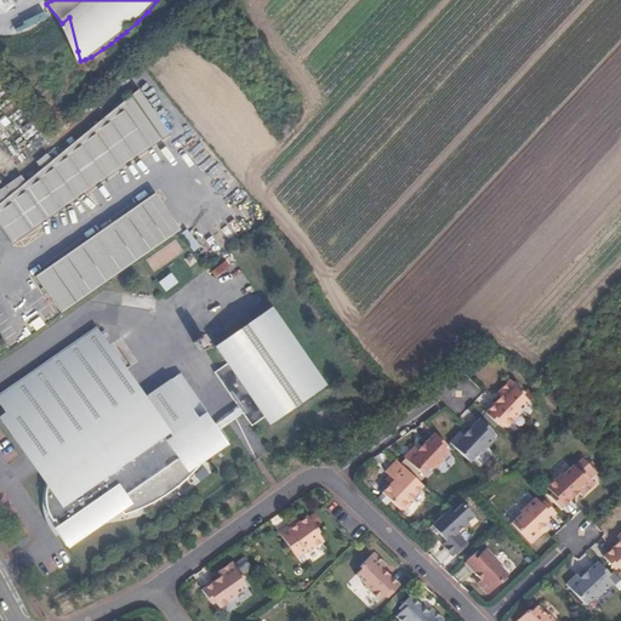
[(26,182),(0,203),(0,226),(10,240),(17,235),(18,238),(34,227),(33,224),(55,209),(57,211),(64,206),(63,204),(69,199),(72,201),(93,186),(92,183),(100,177),(101,181),(109,175),(107,172),(130,158),(131,159),(138,154),(137,152),(144,147),(146,149),(153,143),(152,141),(159,136),(161,138),(169,134),(138,89),(26,182)]
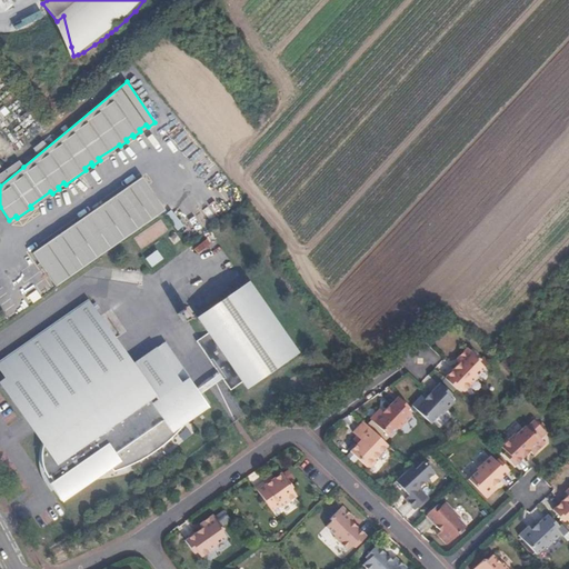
[(100,160),(120,146),(119,145),(98,158),(100,160)]
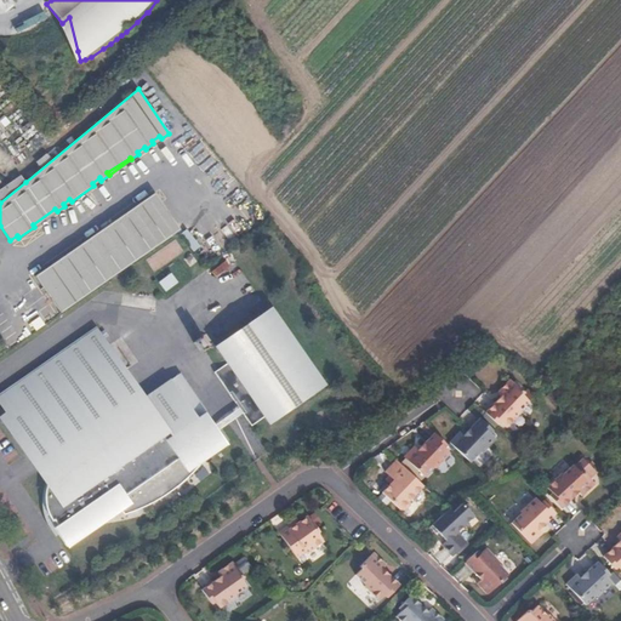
[(0,203),(26,182),(21,176),(0,189),(0,203)]
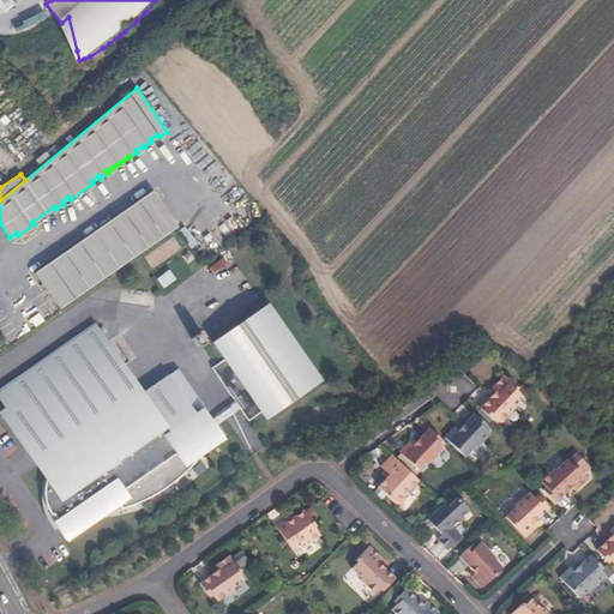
[(145,196),(108,221),(133,258),(170,232),(145,196)]
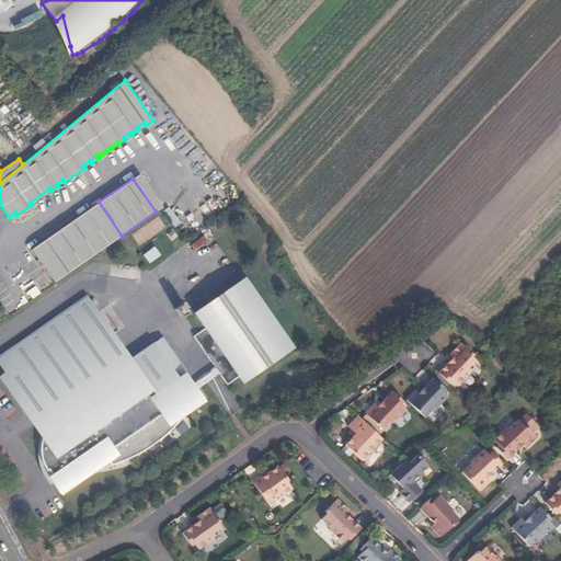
[(30,203),(31,205),(52,191),(49,189),(30,203)]
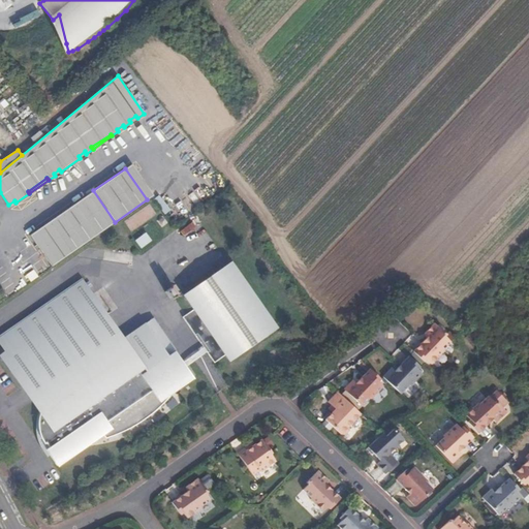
[(115,222),(93,190),(29,236),(51,267),(115,222)]
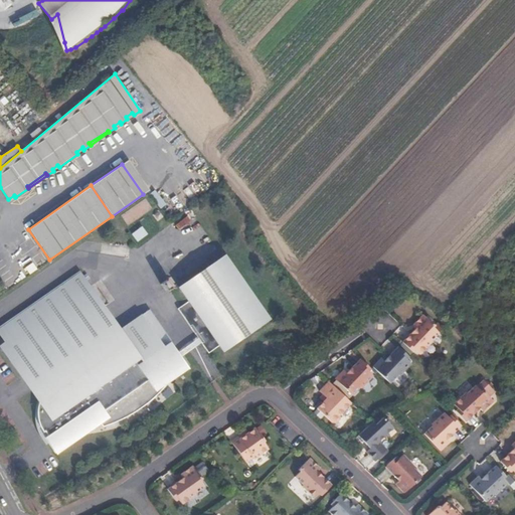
[(150,193),(159,208),(165,205),(156,189),(150,193)]
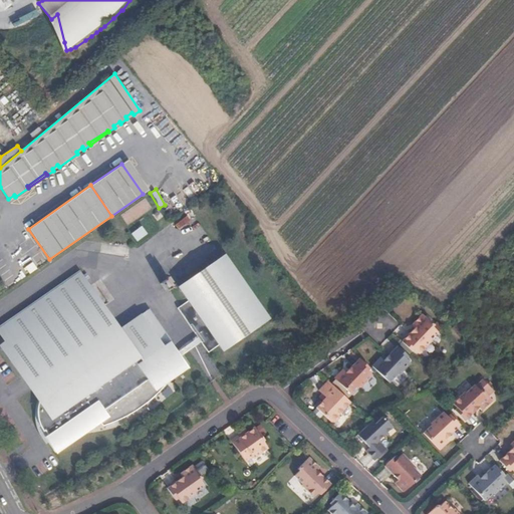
[(170,199),(177,209),(186,203),(179,193),(170,199)]
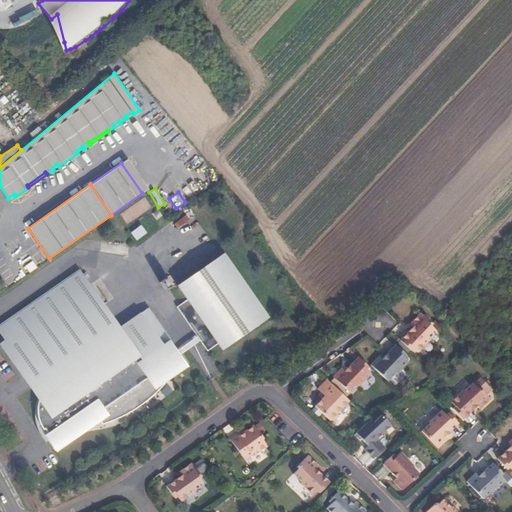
[(144,197),(120,214),(128,224),(151,206),(144,197)]
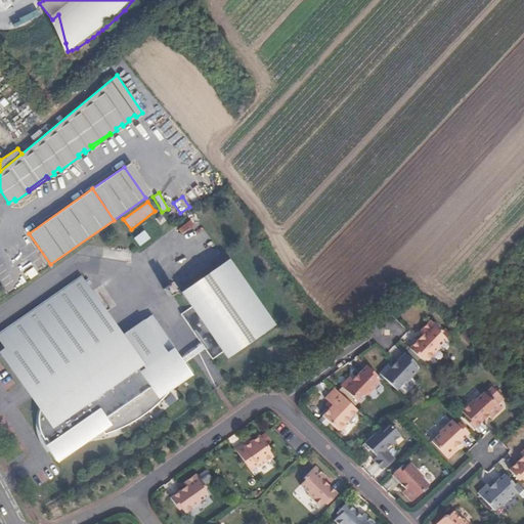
[(192,304),(180,312),(199,339),(202,338),(207,345),(204,347),(212,357),(224,349),(228,354),(272,324),(227,260),(183,290),(192,304)]
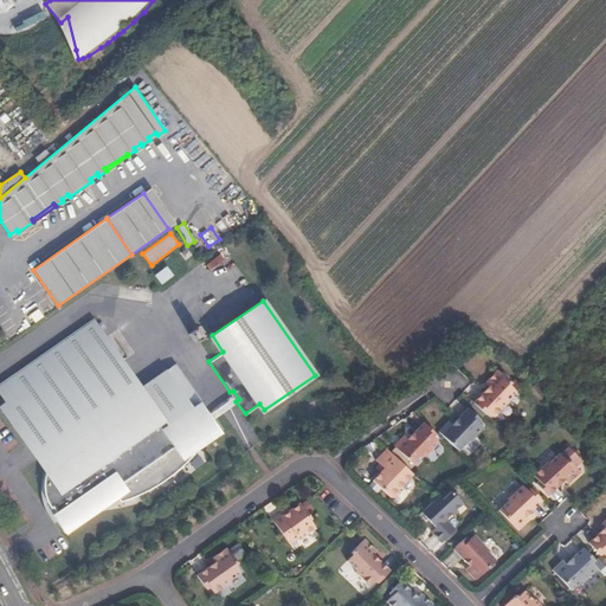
[(147,491),(158,485),(126,444),(148,426),(180,468),(187,461),(200,446),(221,432),(174,365),(141,387),(124,366),(92,321),(45,354),(1,385),(8,394),(2,399),(5,403),(19,421),(14,424),(38,458),(39,461),(47,465),(45,472),(43,481),(43,488),(45,495),(47,503),(50,510),(53,508),(56,513),(52,515),(66,534),(118,497),(122,502),(137,496),(147,491)]
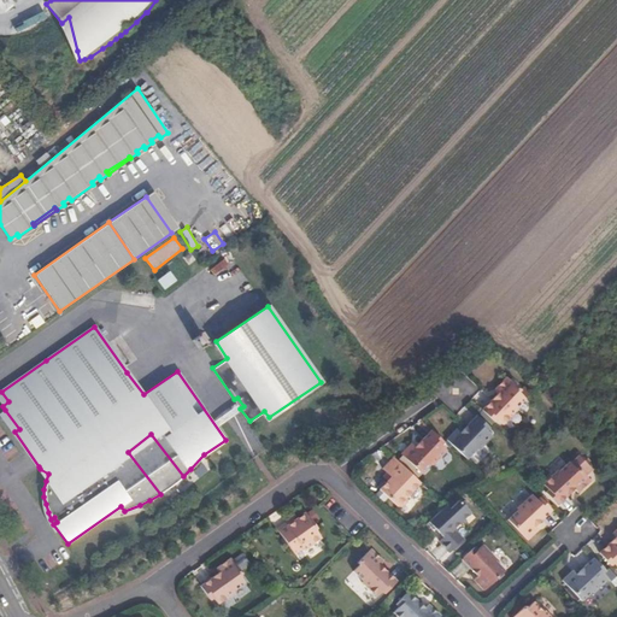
[(206,329),(192,339),(199,348),(212,339),(206,329)]
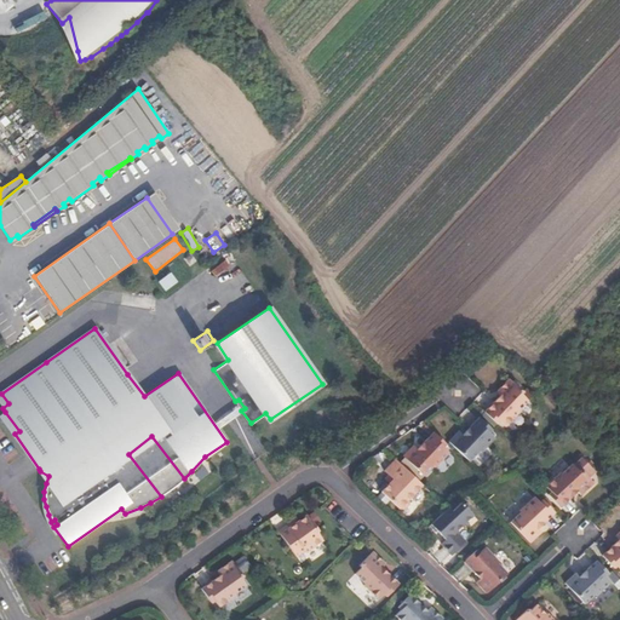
[(501,394),(484,411),(498,423),(500,420),(505,425),(520,411),(518,409),(528,399),(522,392),(523,390),(510,377),(498,390),(501,394)]
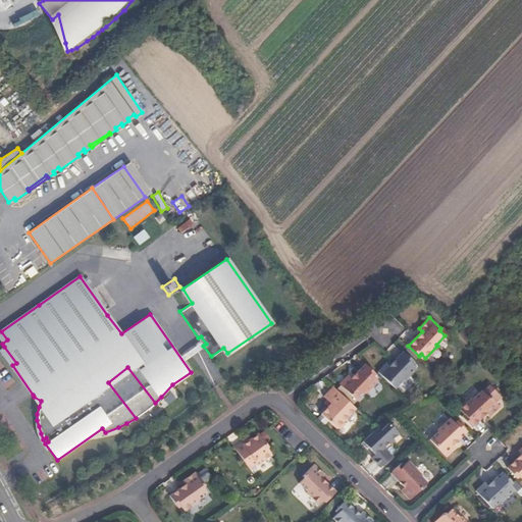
[(0,352),(31,397),(33,395),(12,365),(16,363),(4,347),(0,350),(0,352)]
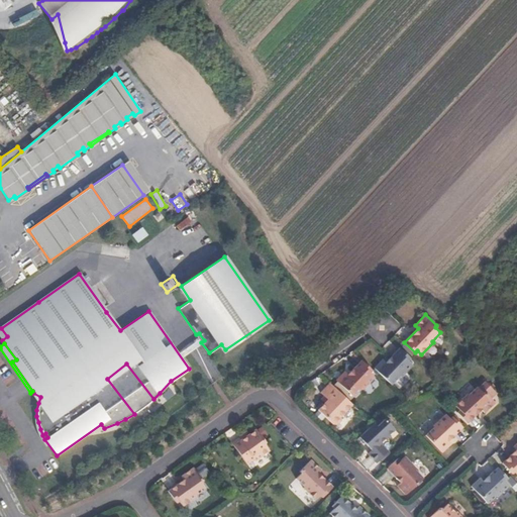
[(385,355),(374,367),(391,383),(400,375),(401,376),(413,364),(408,359),(410,356),(400,346),(387,358),(385,355)]
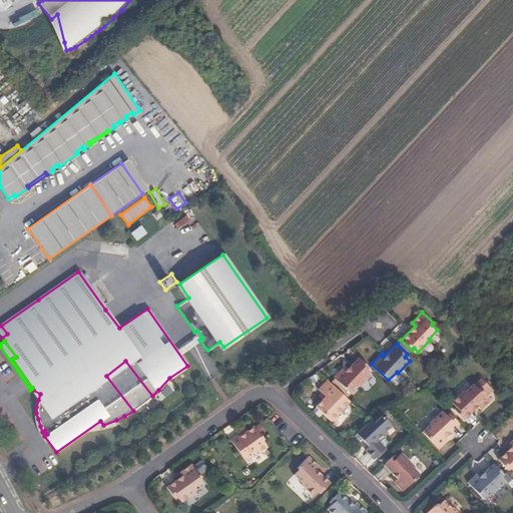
[(343,365),(333,376),(350,392),(359,384),(360,385),(371,373),(367,368),(369,366),(359,356),(346,368),(343,365)]
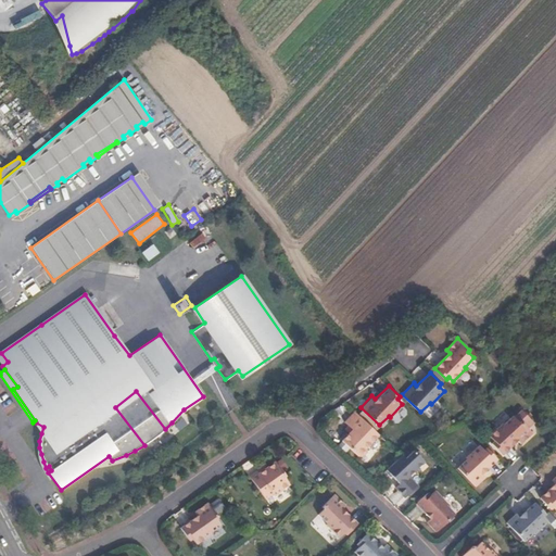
[(115,407),(144,445),(146,444),(154,439),(163,431),(165,429),(136,391),(115,407)]
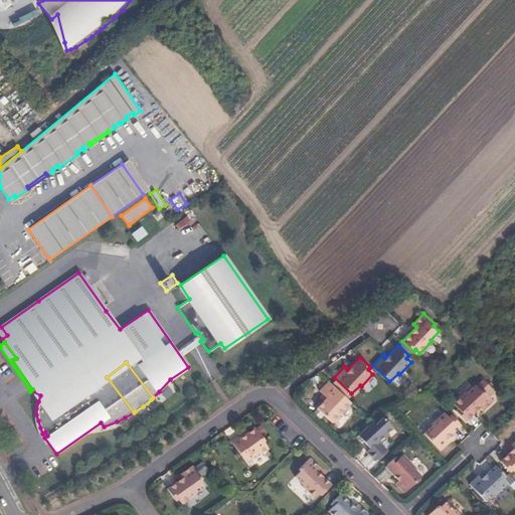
[(347,402),(325,381),(315,390),(323,397),(313,407),(327,422),(329,421),(329,422),(332,421),(336,418),(336,415),(335,414),(347,402)]
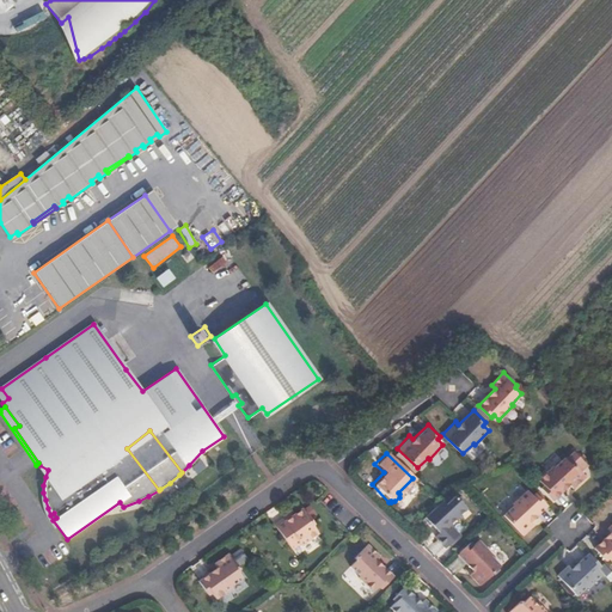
[(573,489),(585,477),(565,457),(555,466),(554,465),(539,478),(544,484),(542,487),(554,500),(569,485),(573,489)]
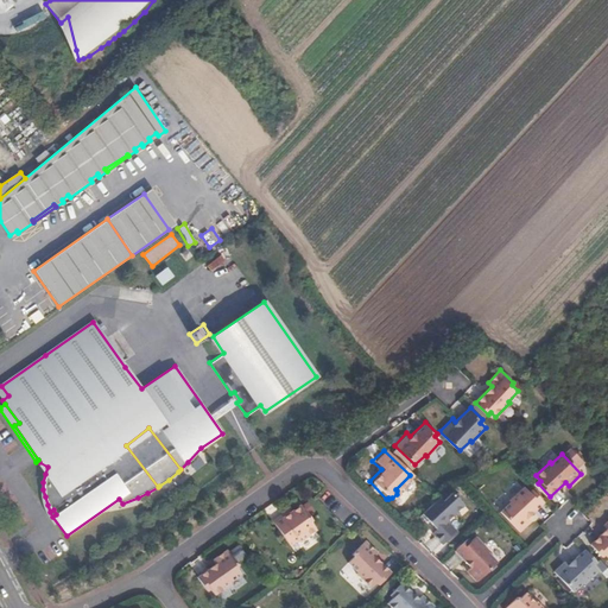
[(527,517),(544,501),(532,488),(530,491),(524,486),(510,499),(511,501),(501,511),(507,517),(505,519),(518,532),(531,520),(527,517)]
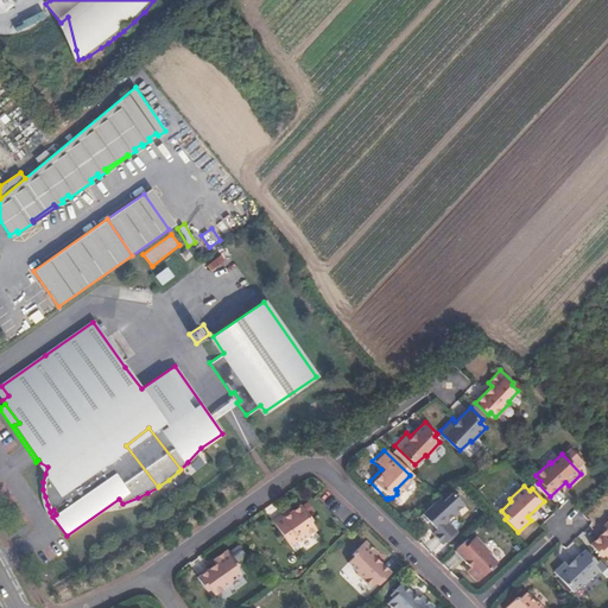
[(438,495),(423,510),(429,515),(426,518),(436,527),(431,531),(442,543),(455,530),(443,517),(451,510),(454,512),(463,502),(451,491),(442,499),(438,495)]
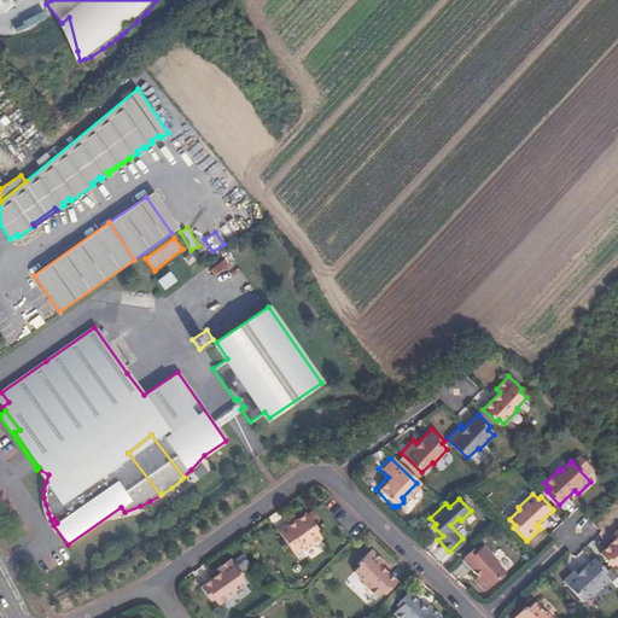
[(314,524),(304,508),(293,517),(277,528),(292,549),(301,543),(302,546),(319,534),(313,525),(314,524)]
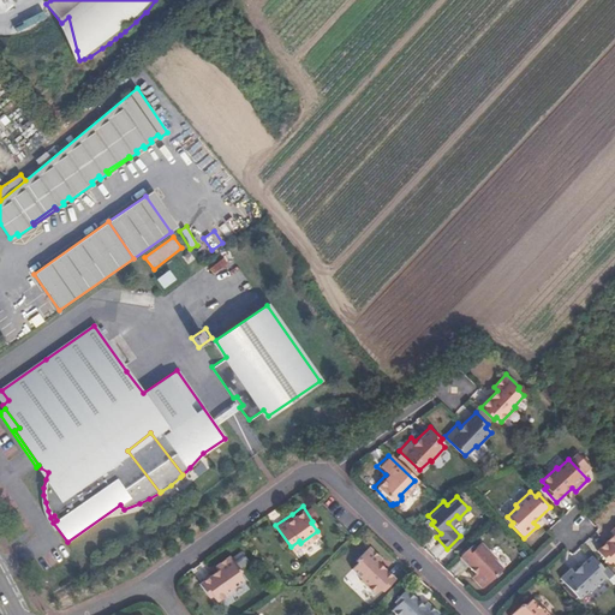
[(275,525),(292,514),(290,511),(274,523),(275,525)]
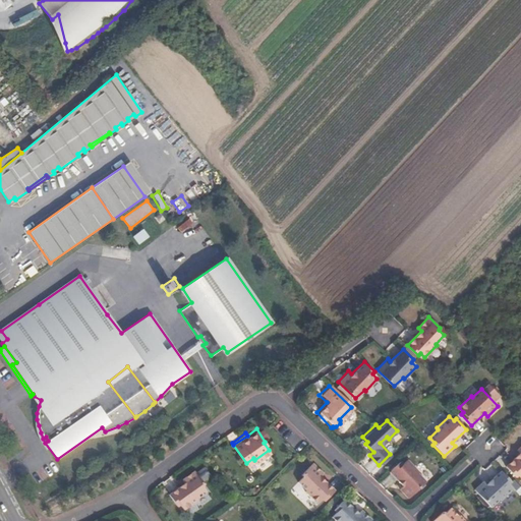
[(520,452),(506,465),(516,476),(519,474),(520,476),(520,445),(518,449),(520,452)]
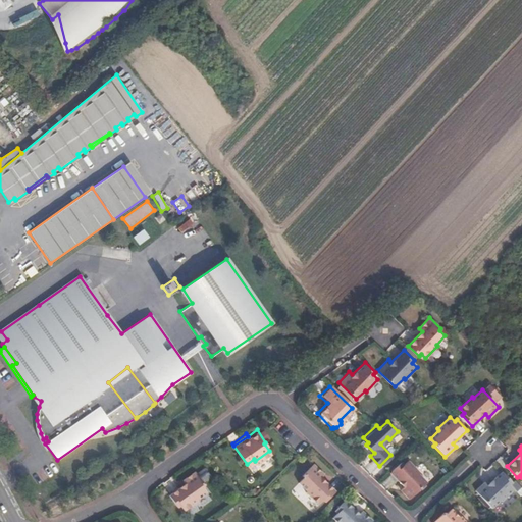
[(398,487),(408,498),(426,482),(418,473),(419,471),(408,459),(403,463),(401,461),(389,471),(402,484),(398,487)]
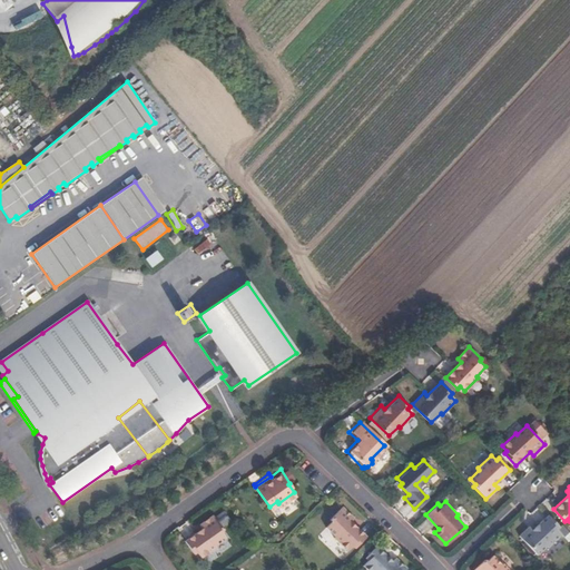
[(353,543),(365,532),(350,518),(352,513),(341,502),(328,516),(331,517),(324,523),(334,532),(332,533),(346,547),(351,541),(353,543)]
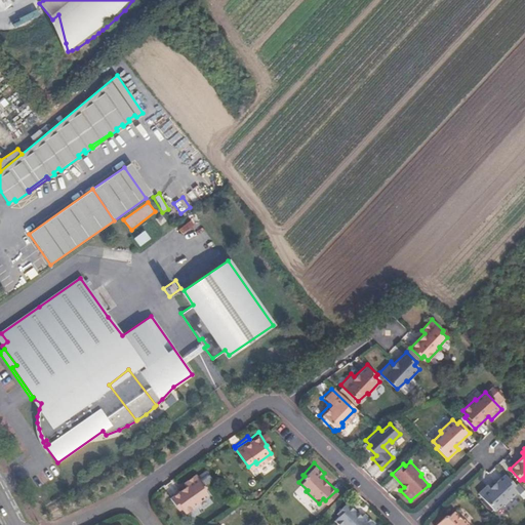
[(185,483),(168,494),(176,507),(179,505),(184,510),(197,499),(196,498),(206,491),(202,485),(203,484),(194,471),(182,479),(185,483)]
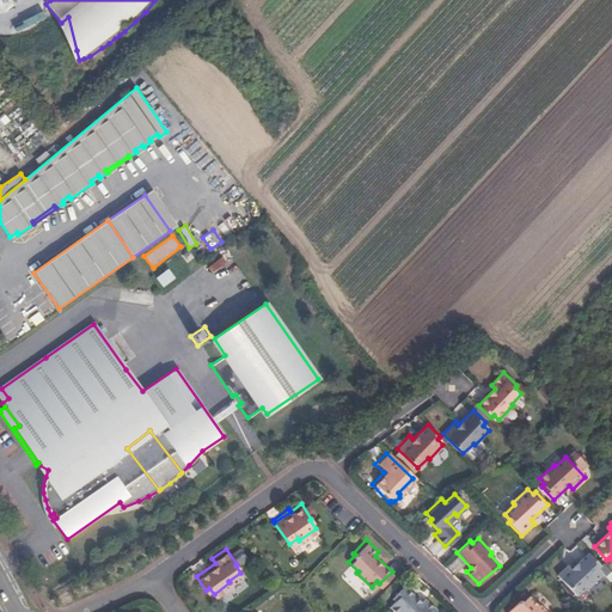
[(570,562),(557,574),(576,594),(587,585),(588,586),(604,573),(598,567),(601,564),(589,551),(574,565),(570,562)]
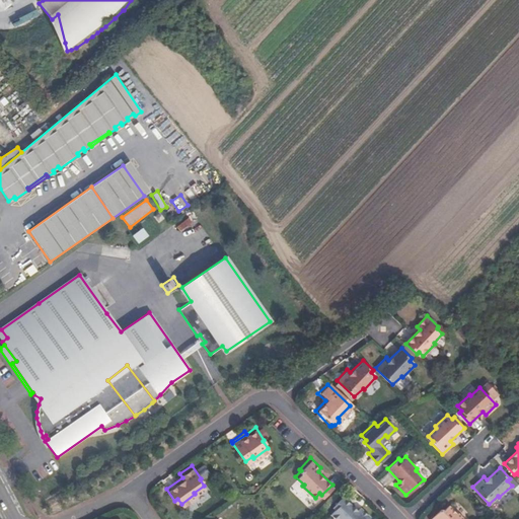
[(355,507),(342,494),(330,504),(332,507),(328,511),(337,518),(364,518),(369,515),(358,504),(355,507)]
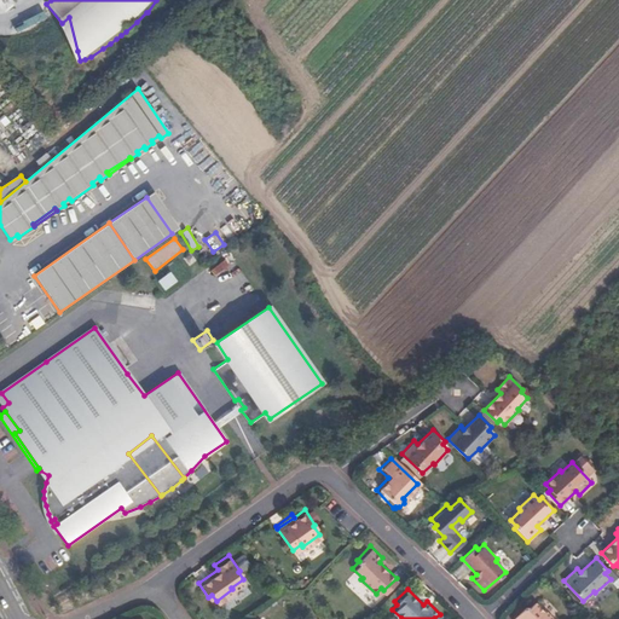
[(554,618),(547,611),(545,612),(534,601),(528,608),(526,606),(513,618),(512,618),(554,618)]
